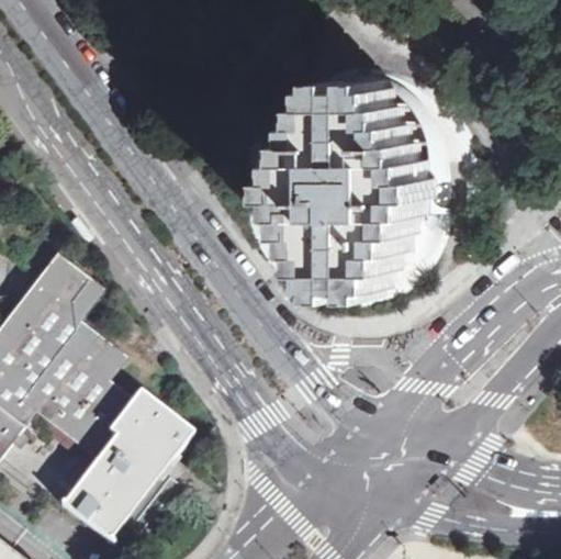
[(451,220),(467,220),(467,230),(473,227),(478,220),(480,210),(482,199),(483,185),(482,174),(481,163),(479,151),(472,135),(467,124),(458,112),(448,100),(436,90),(424,81),(411,75),(394,69),(381,66),(367,66),(356,66),(344,68),(333,74),(321,80),(312,87),(302,94),(293,105),(289,113),(283,123),(280,133),(278,142),(277,149),(260,151),(260,138),(251,142),(248,155),(246,166),(245,176),(245,187),(245,198),(247,210),(250,223),(254,234),(258,242),(267,256),(277,267),(288,278),(300,287),(313,293),(326,299),(339,303),(352,304),(369,303),(383,300),(397,295),(406,291),(414,286),(422,279),(429,270),(436,261),(442,250),(447,238),(449,228),(451,220)]
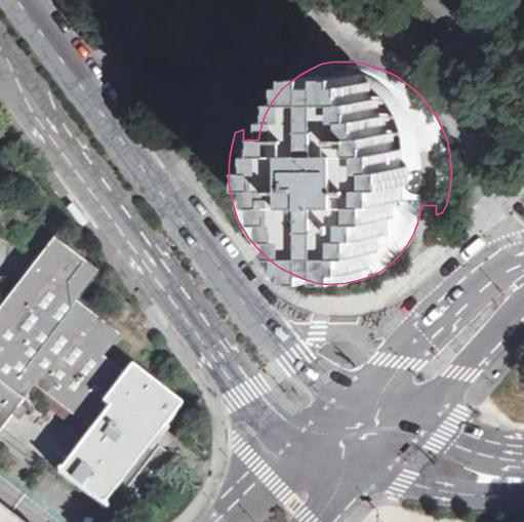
[(523,159),(523,131),(523,130),(509,143),(523,159)]
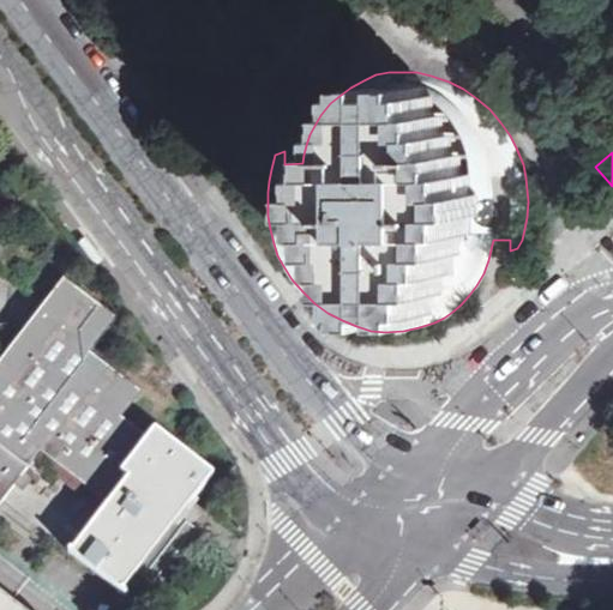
[(146,434),(121,415),(140,388),(89,349),(116,315),(62,275),(0,357),(0,501),(40,450),(73,475),(108,502),(72,548),(70,545),(67,549),(126,593),(128,591),(121,585),(181,505),(187,496),(191,500),(212,471),(154,426),(146,434)]
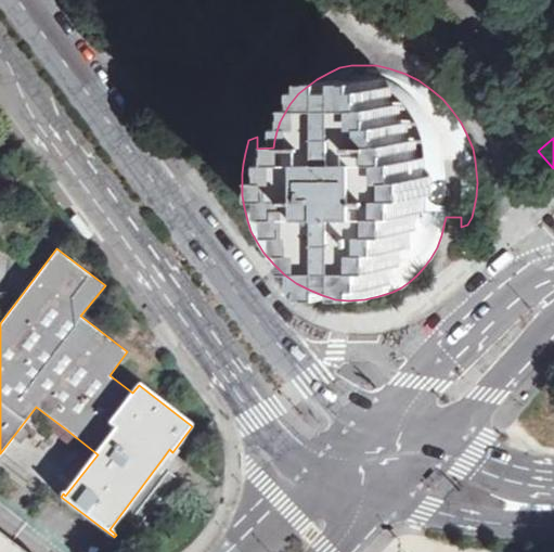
[(0,551),(16,551),(0,539),(0,551)]
